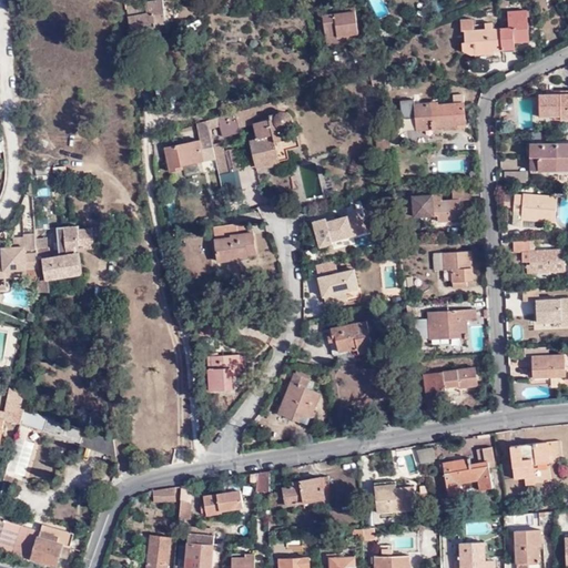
[(129,12),(133,39),(168,33),(162,1),(145,4),(148,16),(145,17),(141,8),(140,4),(135,4),(137,9),(132,10),(131,7),(127,8),(127,12),(129,12)]
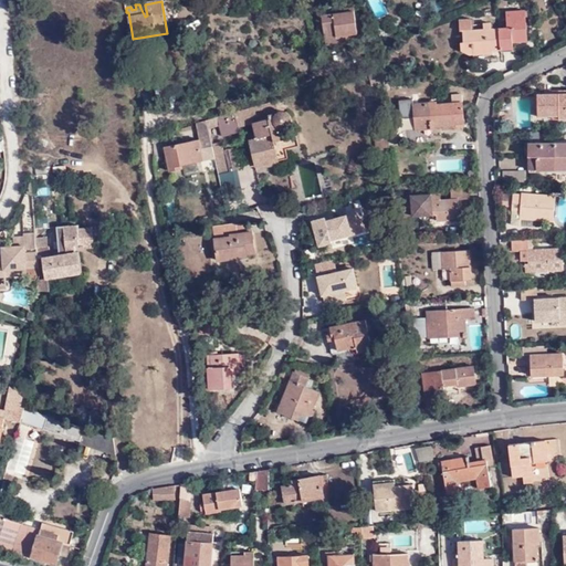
[(325,40),(348,37),(357,34),(354,8),(344,10),(345,13),(322,17),(325,40)]
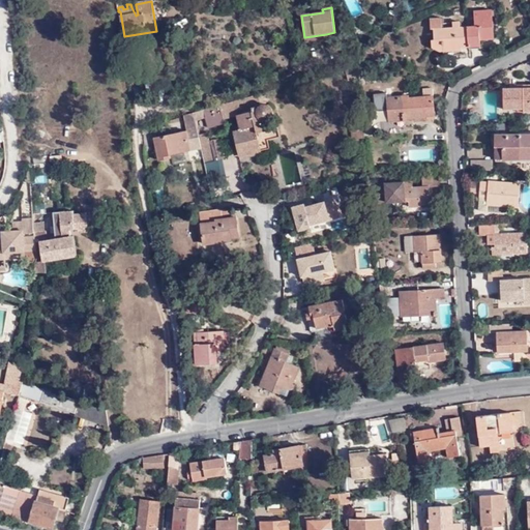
[(493,8),(475,9),(476,25),(461,27),(460,21),(452,22),(453,27),(443,28),(442,18),(430,19),(431,29),(434,29),(435,39),(432,38),(432,46),(440,50),(457,49),(458,47),(470,46),(470,49),(482,48),(481,38),(494,38),(493,8)]
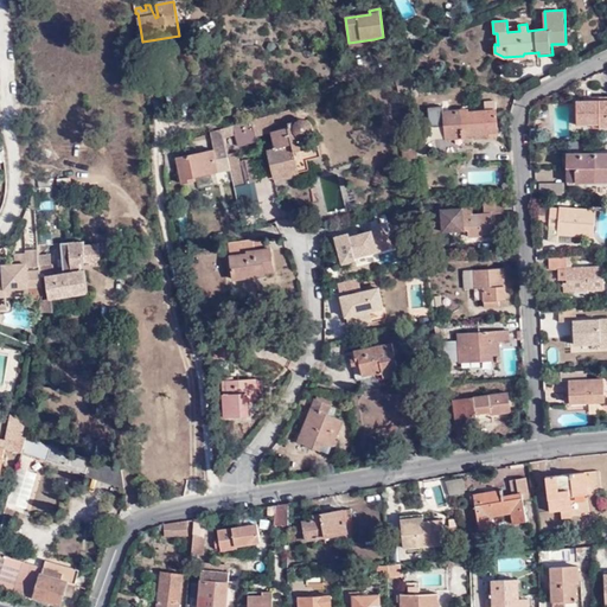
[(375,46),(374,39),(349,43),(350,50),(375,46)]
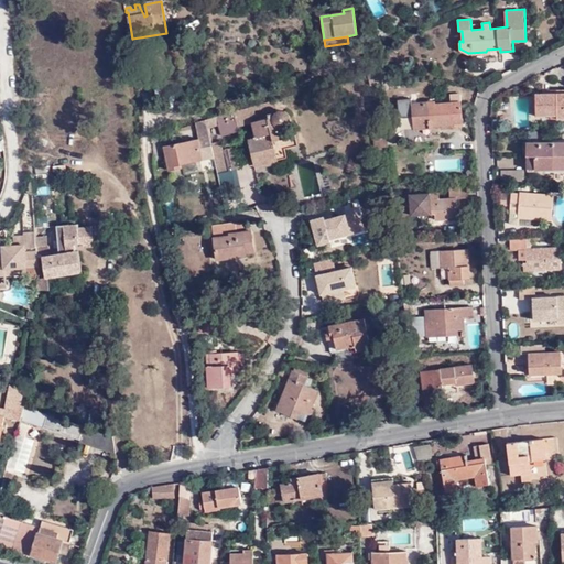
[(383,80),(382,69),(369,73),(373,84),(383,80)]
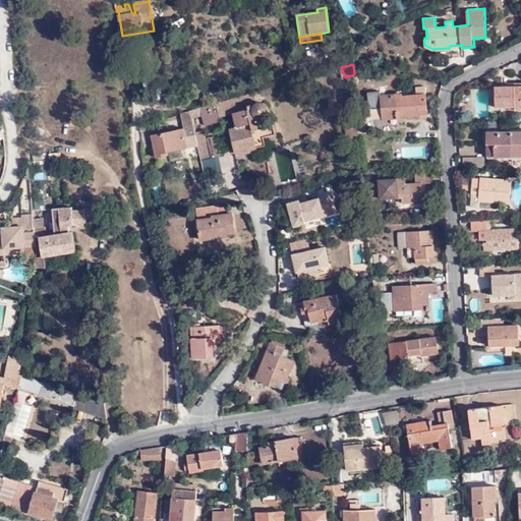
[(517,106),(517,109),(520,108),(520,84),(496,85),(497,106),(511,106),(517,106)]
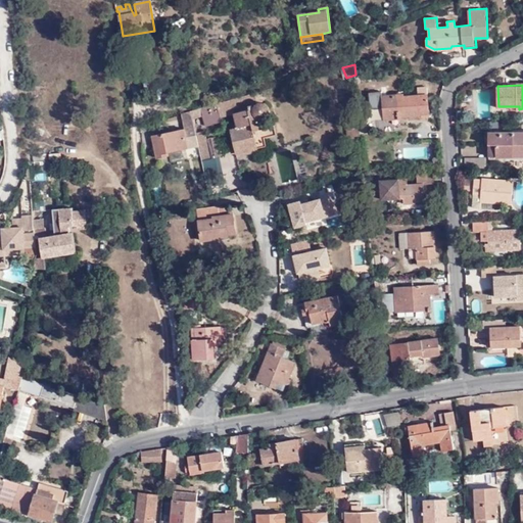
[(251,93),(190,109),(190,110),(193,109),(251,93)]
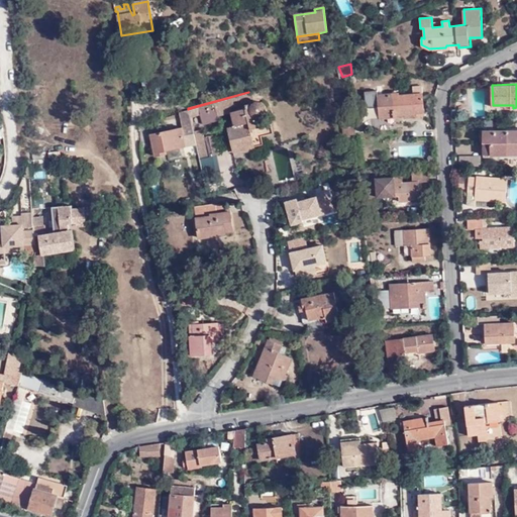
[(248,92),(191,108),(192,115),(199,114),(202,123),(217,119),(216,114),(229,111),(232,125),(225,127),(231,151),(252,145),(262,143),(259,135),(272,131),(269,120),(268,120),(263,103),(262,101),(259,99),(255,99),(250,100),(248,92)]
